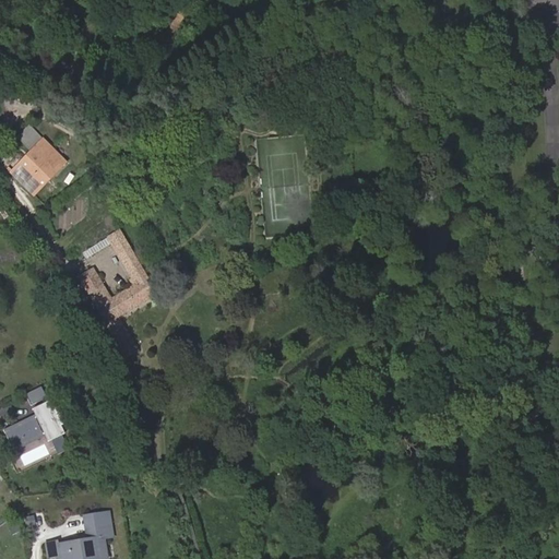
[(35,195),(67,162),(31,126),(19,138),(32,151),(11,173),(35,195)]
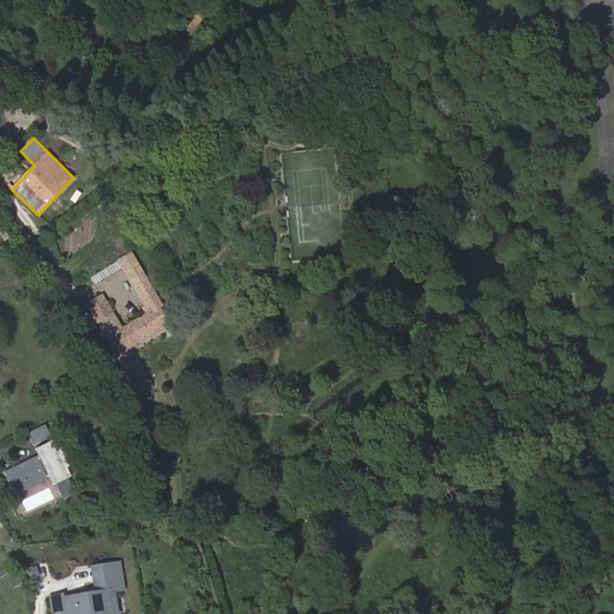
[(42,253),(26,230),(18,235),(34,259),(42,253)]
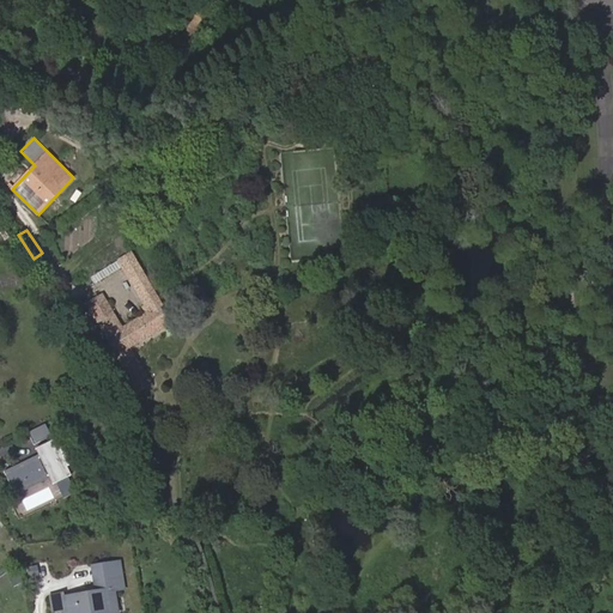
[(132,347),(170,323),(161,308),(163,305),(155,291),(159,289),(151,275),(147,278),(132,252),(117,260),(119,262),(122,267),(144,305),(143,307),(146,313),(123,327),(104,295),(87,304),(117,356),(139,392),(152,383),(132,347)]
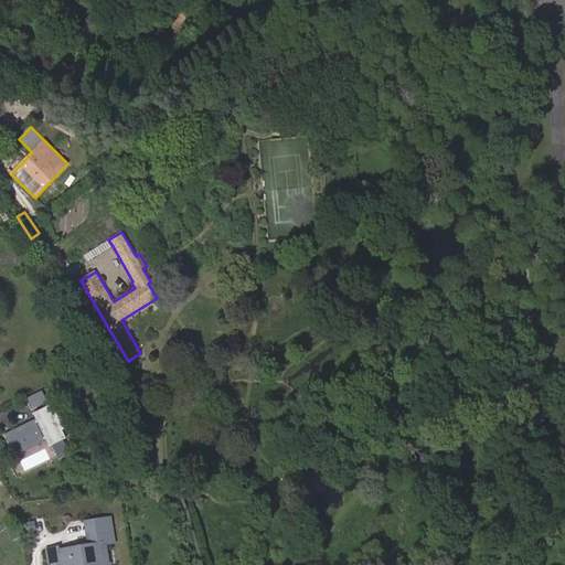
[(88,262),(113,246),(109,242),(85,256),(88,262)]
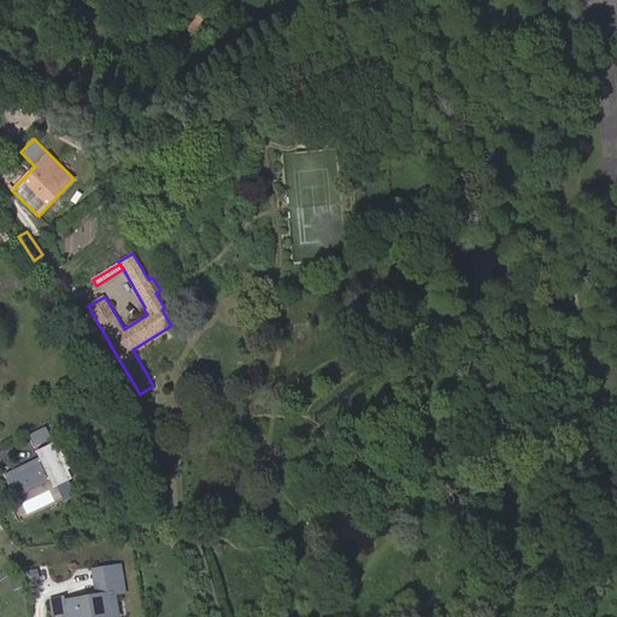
[(52,439),(46,427),(28,435),(34,447),(52,439)]
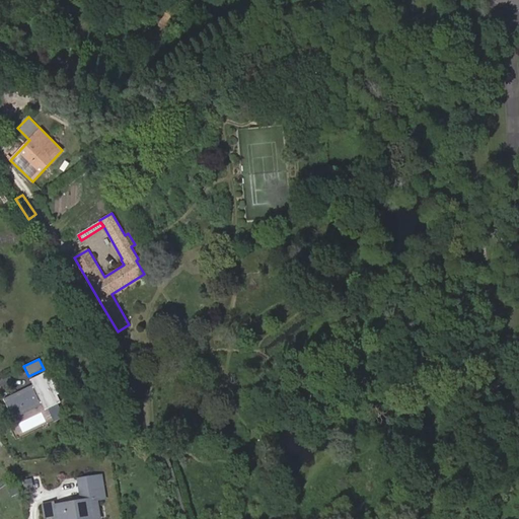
[(61,395),(52,375),(49,377),(46,372),(30,379),(33,384),(4,398),(13,419),(43,404),(46,410),(61,402),(58,397),(61,395)]
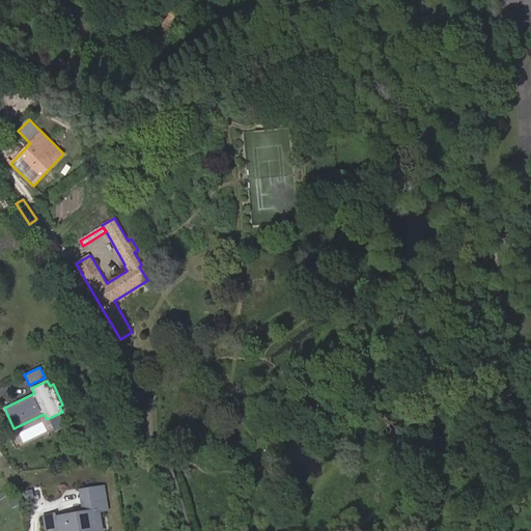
[(102,529),(100,516),(99,509),(101,509),(100,499),(83,502),(85,512),(81,513),(81,512),(54,516),(54,513),(45,515),(47,527),(55,526),(56,530),(78,530),(90,529),(90,530),(91,530),(102,529)]
